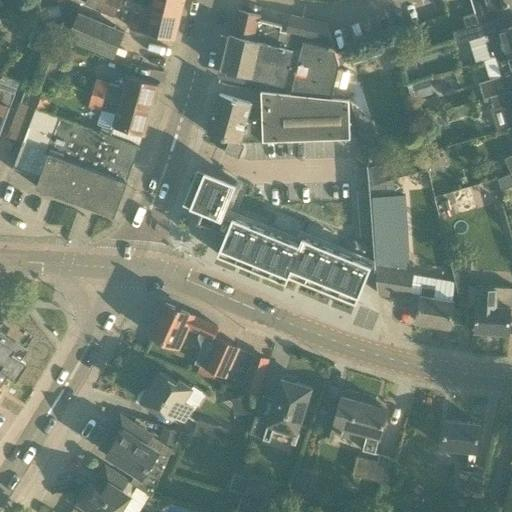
[(121,0),(86,0),(85,4),(114,17),(121,0)]
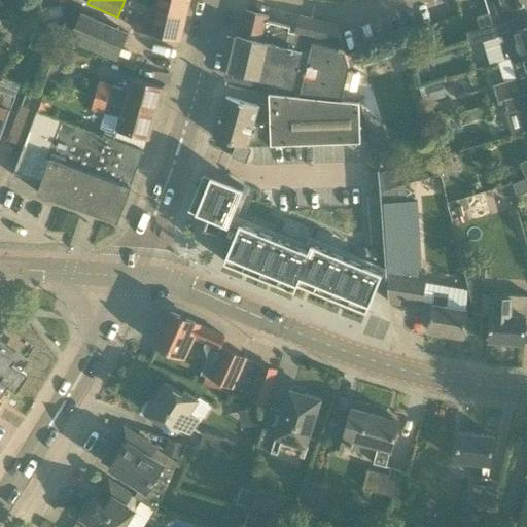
[(154,0),(152,8),(167,11),(170,1),(187,5),(188,0),(154,0)]
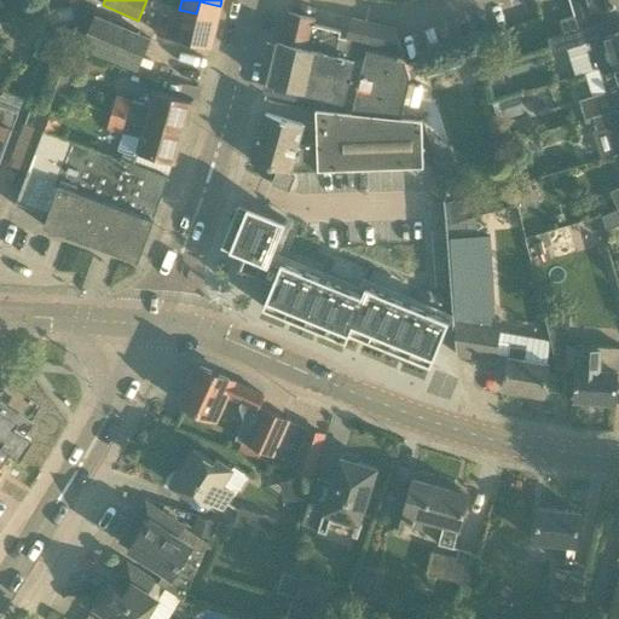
[(563,32),(613,16),(609,6),(618,3),(618,0),(568,0),(574,16),(560,21),(563,32)]
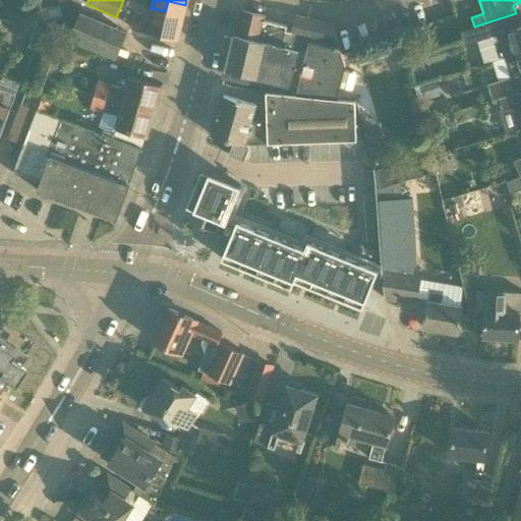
[(177,40),(185,5),(168,1),(165,11),(151,8),(150,16),(137,13),(133,30),(177,40)]
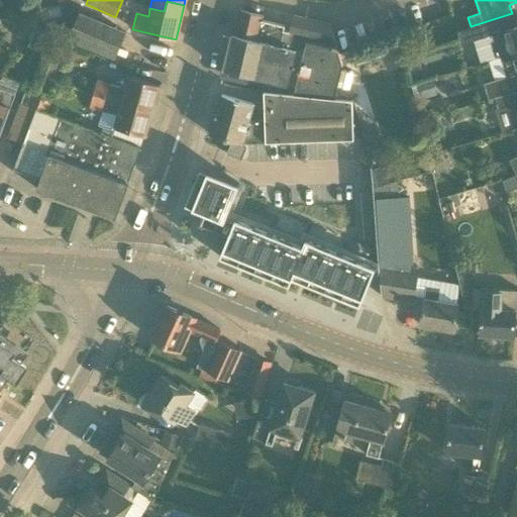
[(334,98),(342,66),(330,25),(294,17),(291,32),(284,31),(285,26),(262,21),(263,16),(240,10),(234,35),(231,34),(230,36),(231,36),(222,71),(242,75),(250,78),(247,89),(265,91),(334,98)]
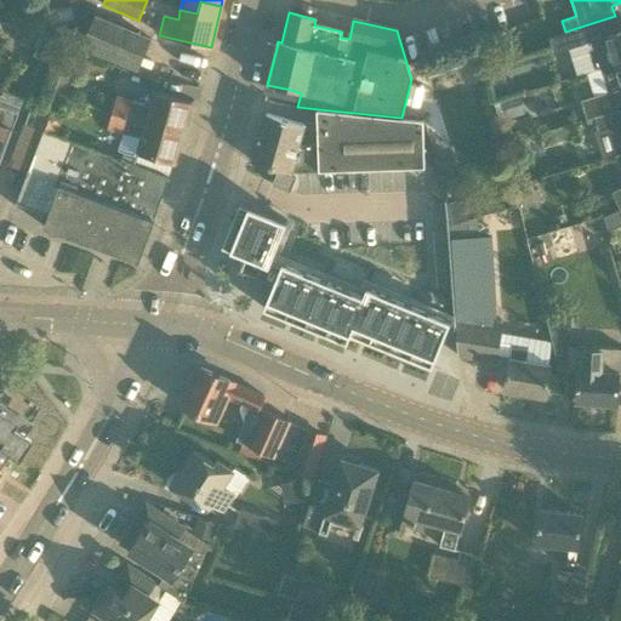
[(594,69),(600,67),(620,61),(620,30),(620,32),(615,16),(565,32),(567,34),(550,39),(553,53),(591,43),(593,50),(590,51),(594,69)]
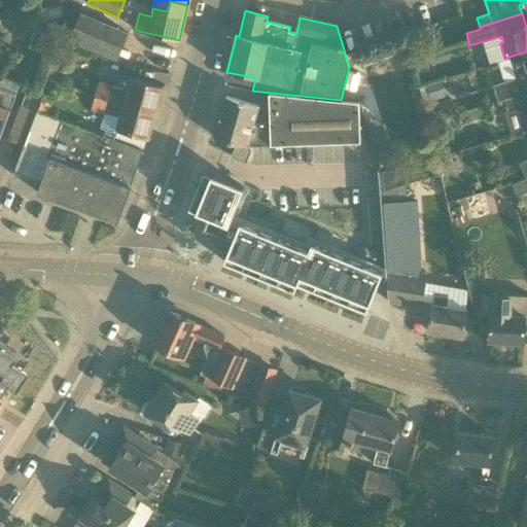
[(108,25),(80,14),(70,41),(97,53),(116,61),(128,33),(108,25)]
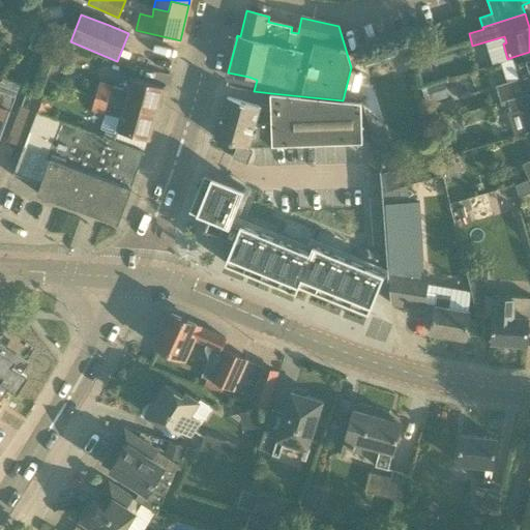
[(11,33),(28,42),(37,26),(21,17),(11,33)]
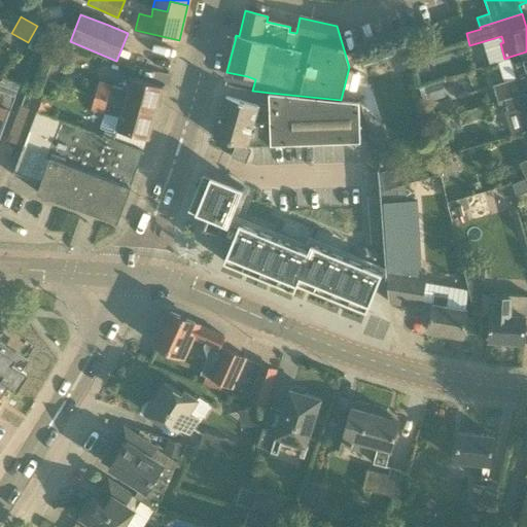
[(40,28),(34,38),(51,46),(57,36),(40,28)]
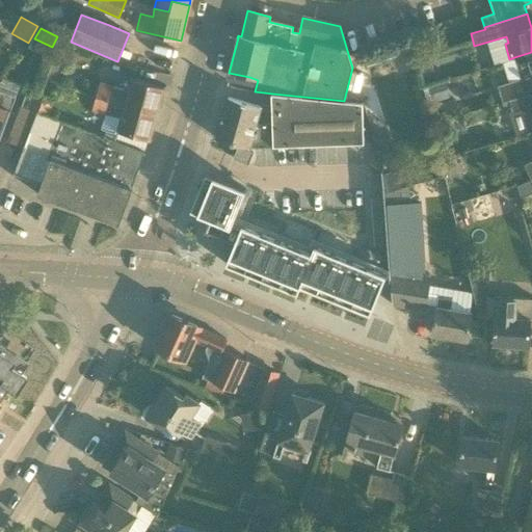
[(502,101),(531,91),(531,52),(514,57),(522,78),(498,86),(502,101)]
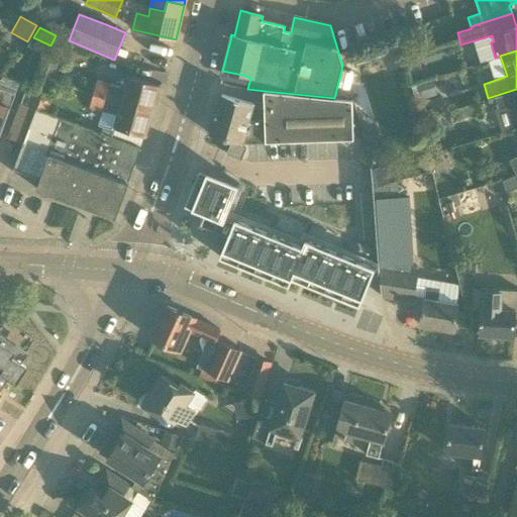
[(420,67),(409,70),(412,81),(423,77),(420,67)]
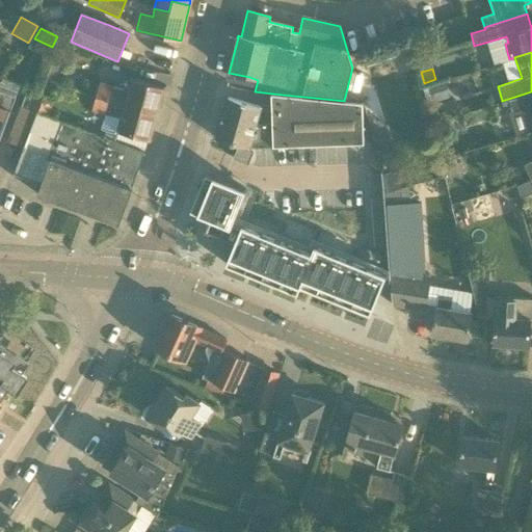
[(96,97),(158,114),(165,87),(132,79),(129,91),(100,83),(96,97)]
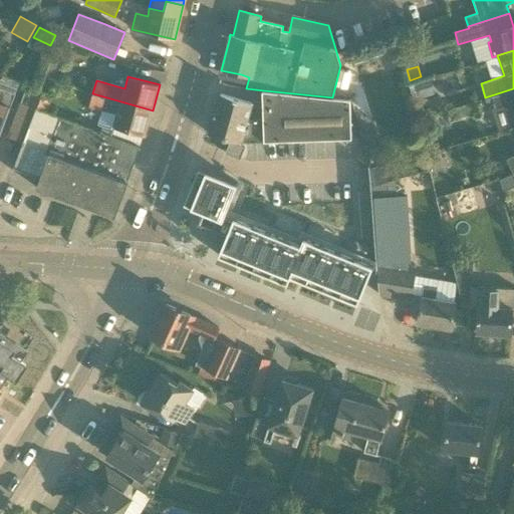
[(429,78),(414,82),(419,98),(434,94),(429,78)]
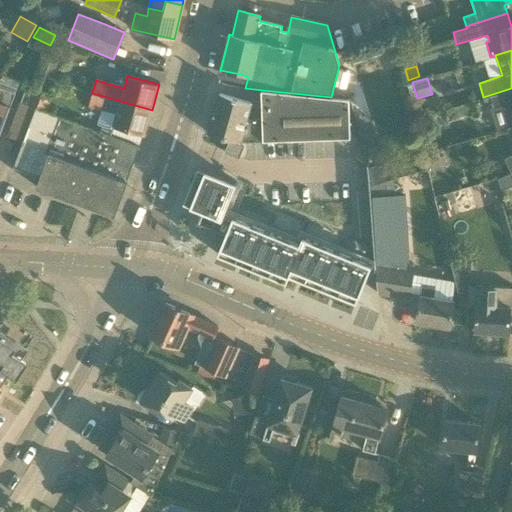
[(0,133),(15,92),(0,86),(0,133)]
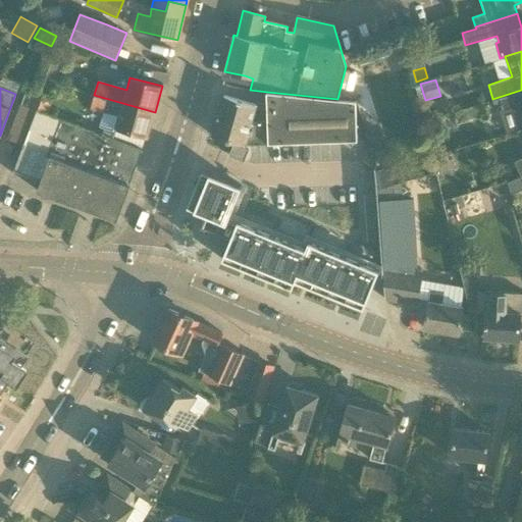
[(521,90),(492,99),(492,100),(499,98),(503,110),(512,107),(519,129),(521,128),(521,90)]
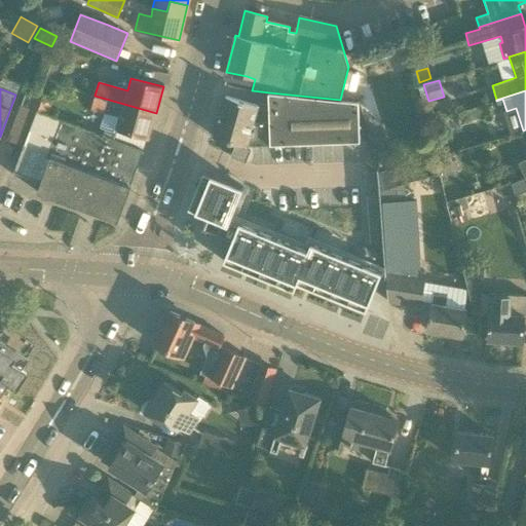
[(47,114),(53,98),(37,92),(31,109),(47,114)]
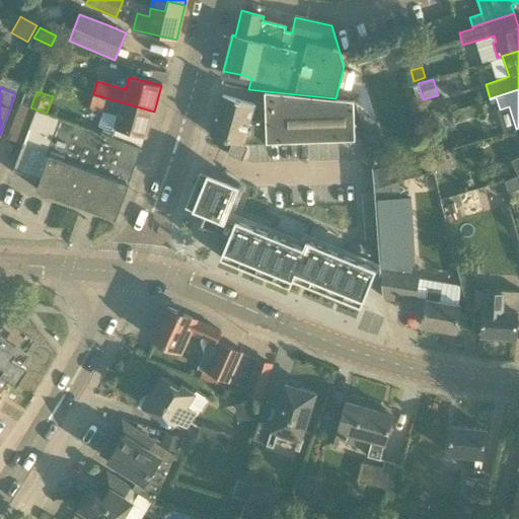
[(266,91),(268,122),(268,143),(356,140),(354,100),(336,98),(266,91)]
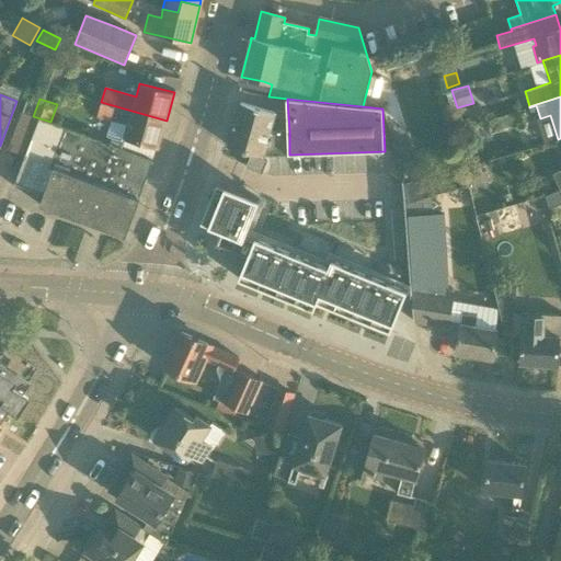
[(113,138),(111,145),(122,148),(125,138),(137,141),(158,148),(167,121),(101,102),(98,116),(111,121),(106,136),(113,138)]
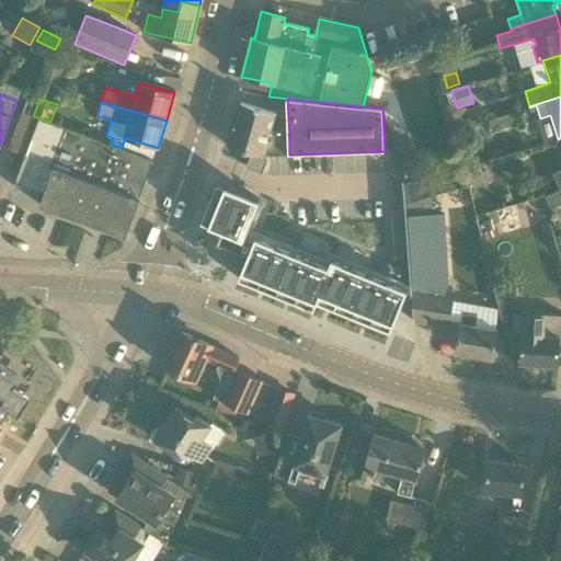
[(289,132),(271,132),(276,113),(240,103),(228,147),(263,157),(264,155),(289,155),(289,132)]
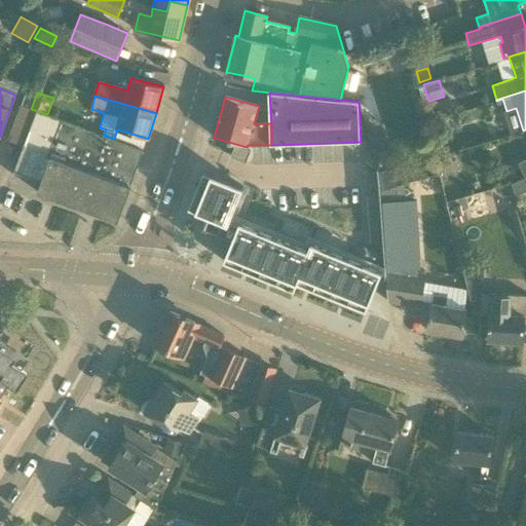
[(31,109),(23,106),(17,117),(32,122),(21,152),(13,171),(41,181),(37,192),(77,207),(79,201),(110,214),(108,219),(117,222),(130,186),(129,186),(144,150),(114,139),(104,136),(47,115),(47,114),(31,109)]
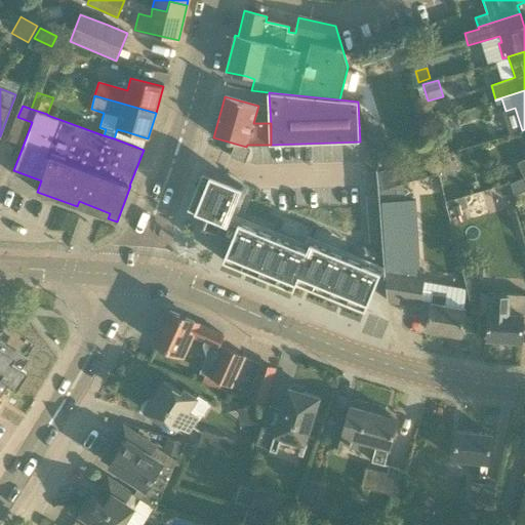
[(235,145),(230,156),(237,159),(242,148),(235,145)]
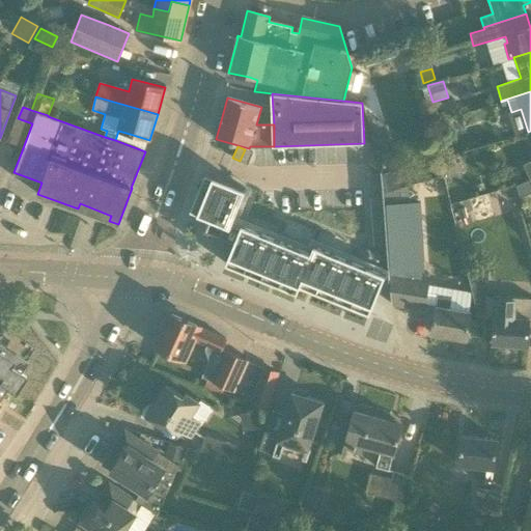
[(245,149),(240,161),(248,164),(253,152),(245,149)]
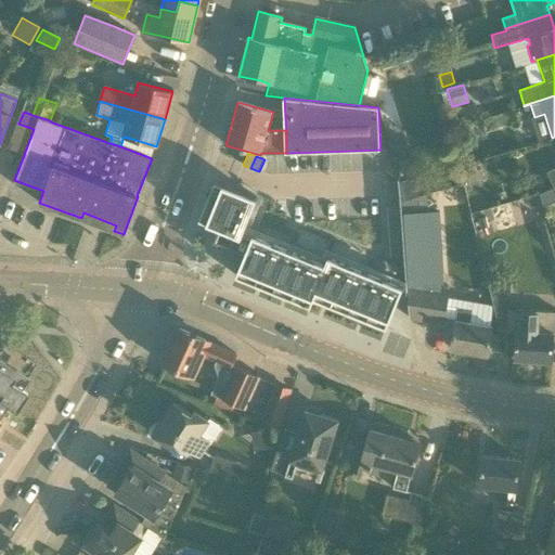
[(474,167),(463,170),(466,181),(473,179),(476,173),(474,167)]
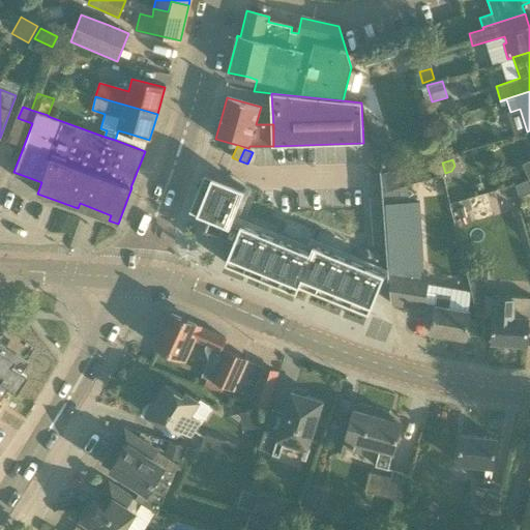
[(394,171),(382,175),(383,192),(400,187),(394,171)]
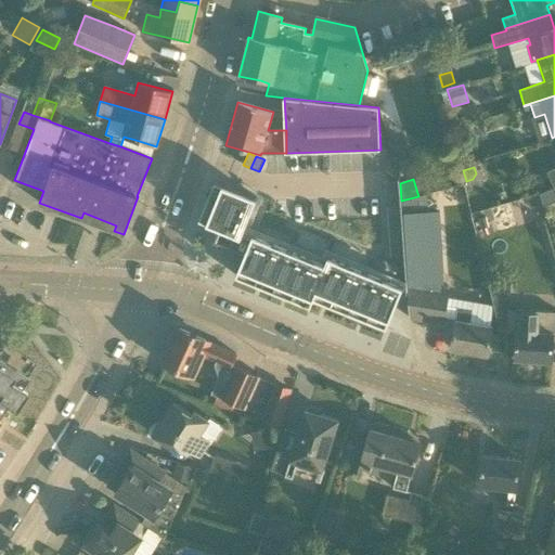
[(215,181),(198,219),(218,228),(213,241),(244,254),(235,275),(310,306),(313,298),(386,327),(402,286),(327,256),(324,263),(253,234),(250,237),(241,234),(256,197),(215,181)]
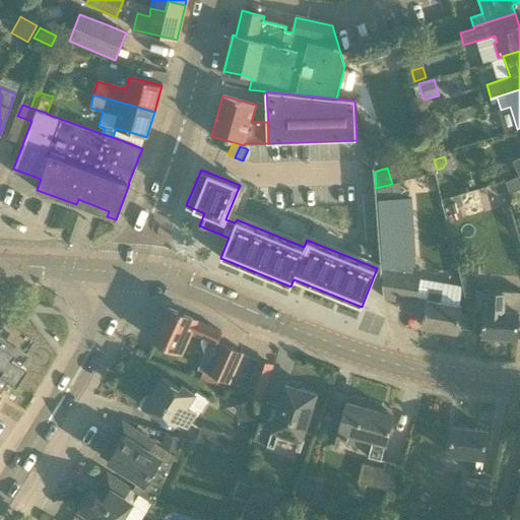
[(373,170),(365,171),(366,182),(374,181),(373,170)]
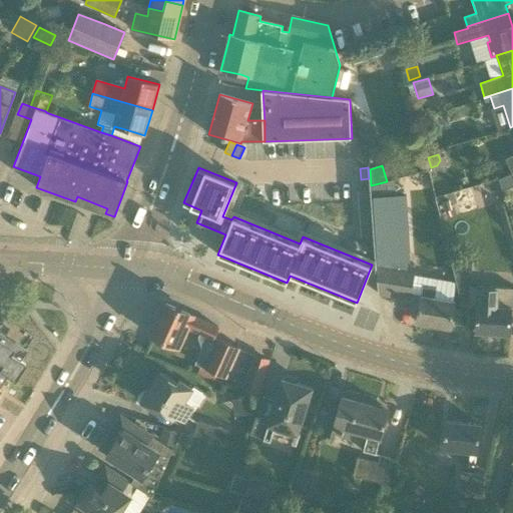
[(369,178),(361,179),(362,190),(369,189),(369,178)]
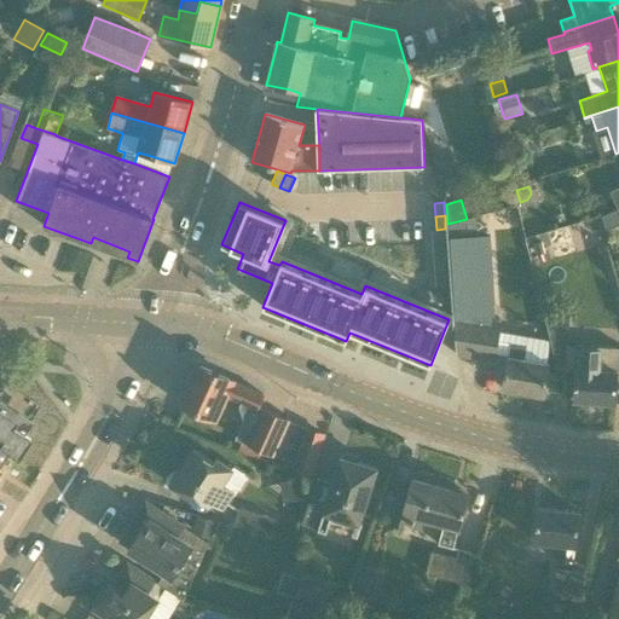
[(576,233),(602,227),(600,215),(550,226),(556,253),(579,247),(576,233)]
